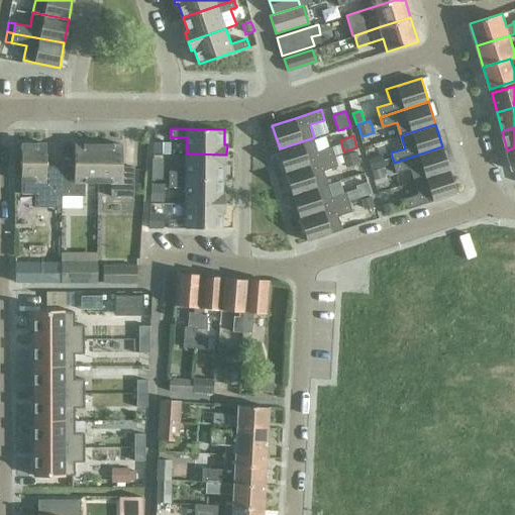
[(318,150),(314,137),(280,148),(287,172),(335,156),(332,146),(318,150)]
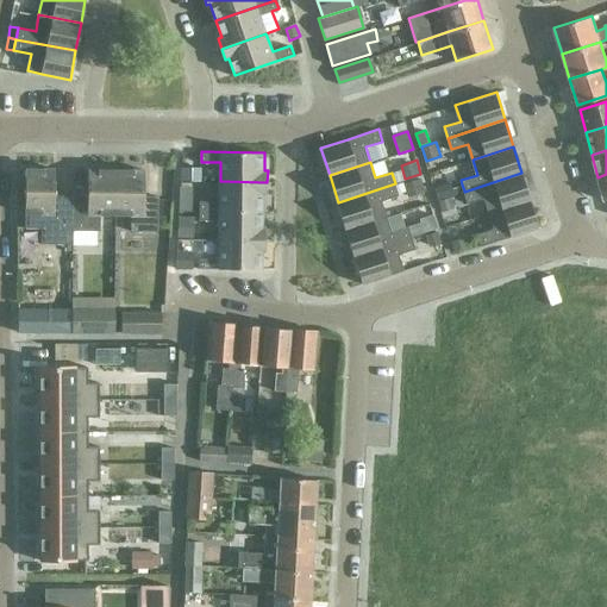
[(201,166),(182,166),(182,179),(201,179),(201,166)]
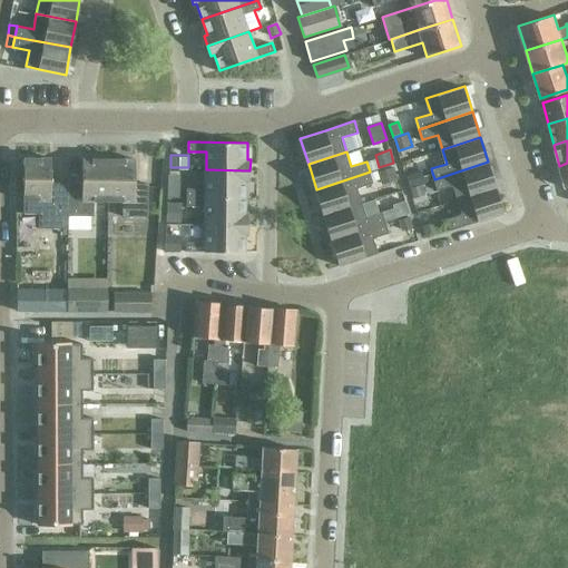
[(69,215),(69,183),(51,182),(52,158),(25,157),(25,213),(39,213),(39,227),(69,227),(69,215)]
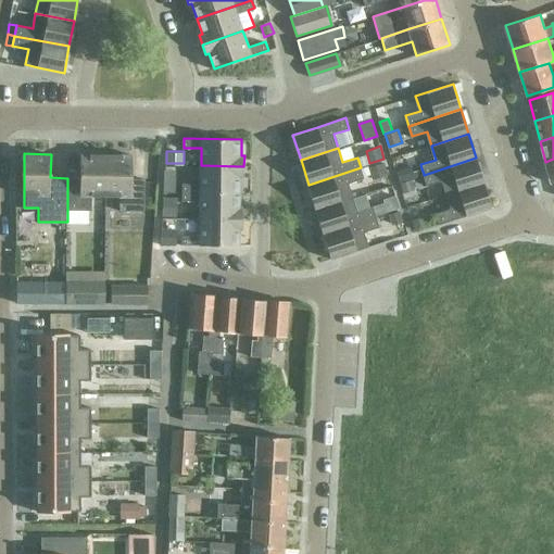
[(80,178),(67,178),(67,210),(92,210),(92,196),(106,196),(106,154),(82,154),(80,178)]
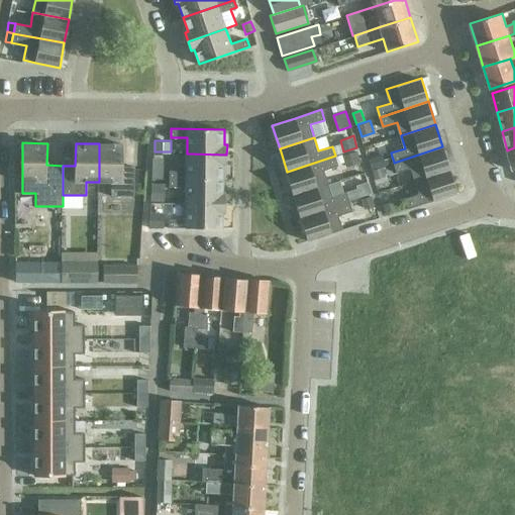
[(123,143),(99,143),(99,182),(112,182),(112,196),(134,196),(135,166),(123,166),(123,143)]
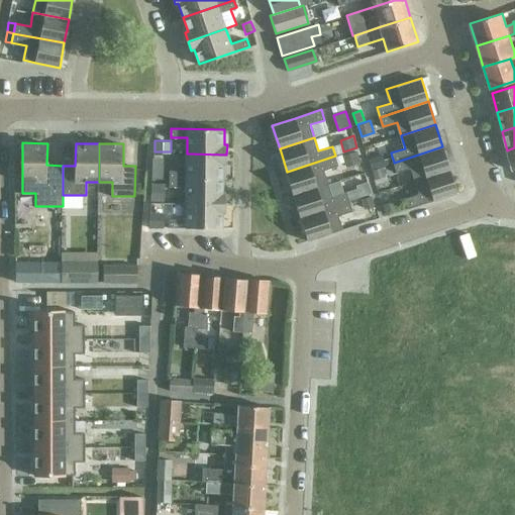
[(442,146),(394,163),(397,172),(411,168),(415,181),(450,170),(442,146)]
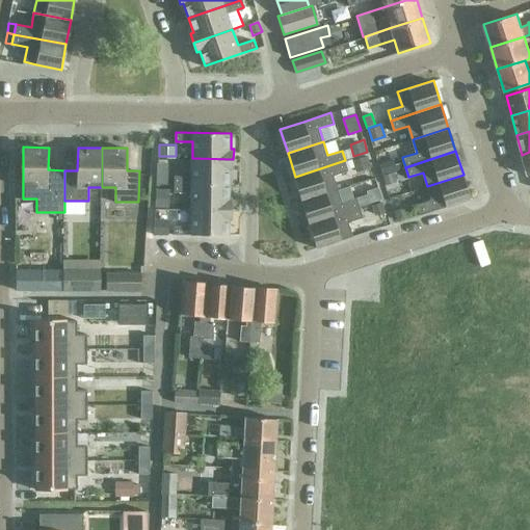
[(368,155),(353,159),(355,166),(356,171),(371,166),(368,155)]
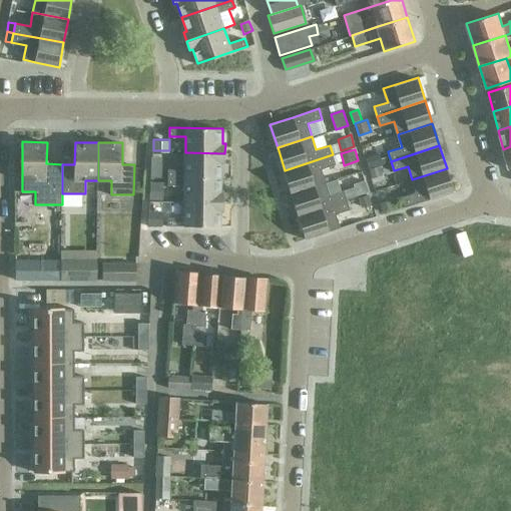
[(169,168),(168,176),(221,177),(221,162),(224,162),(224,153),(185,152),(185,169),(169,168)]
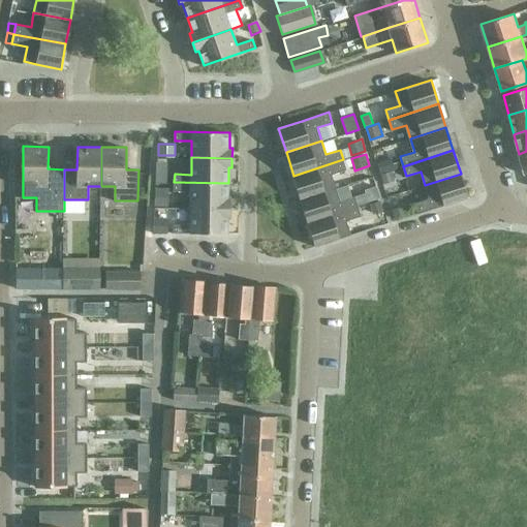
[(391,157),(377,161),(380,173),(403,165),(401,160),(393,162),(391,157)]
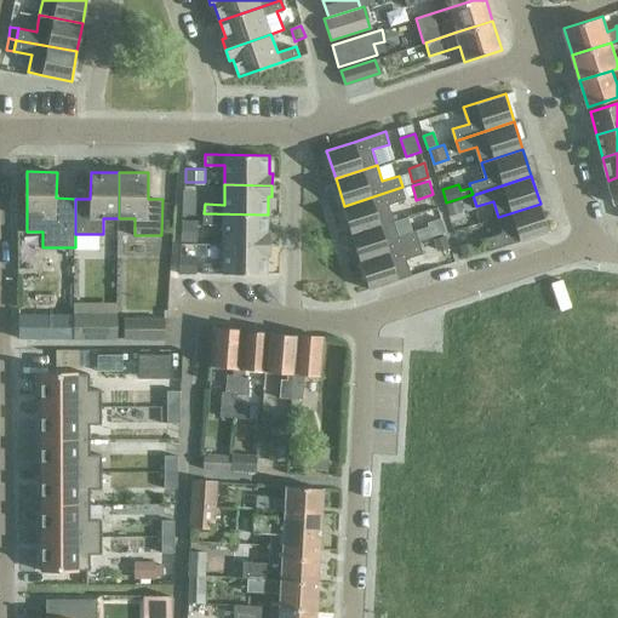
[(412,186),(404,188),(406,198),(415,194),(412,186)]
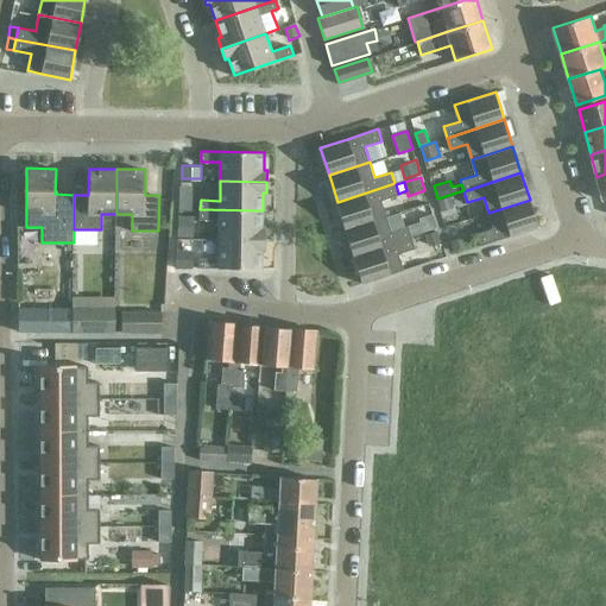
[(395,183),(338,202),(346,228),(386,215),(382,200),(398,195),(398,194),(396,184),(395,183)]
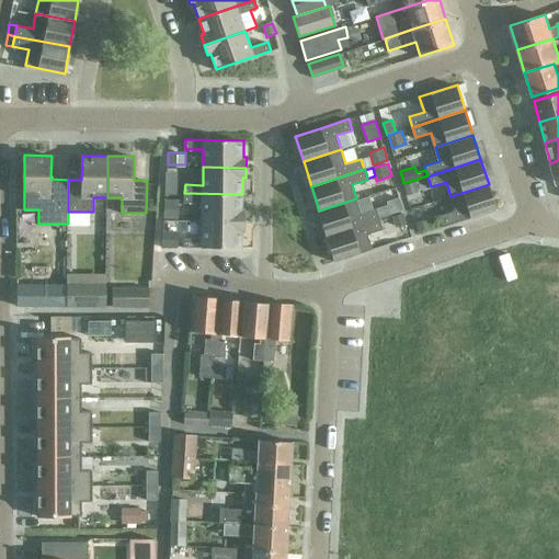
[(415,181),(405,184),(408,194),(419,190),(415,181)]
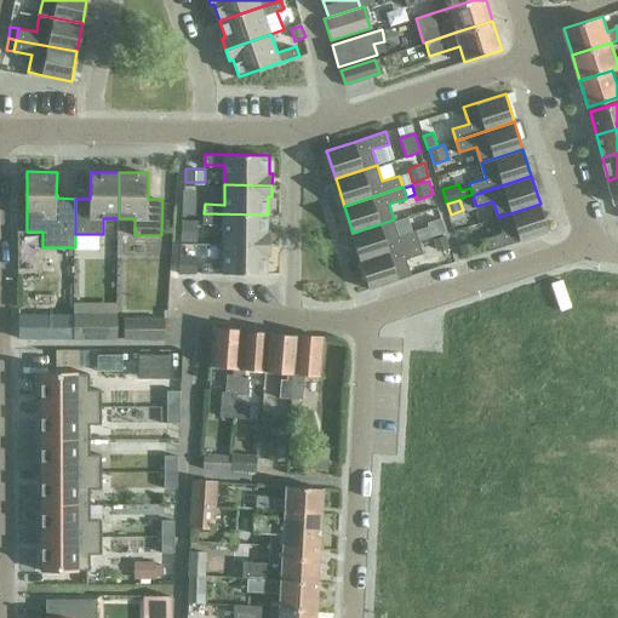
[(541,204),(498,217),(503,233),(486,238),(490,250),(549,232),(541,204)]
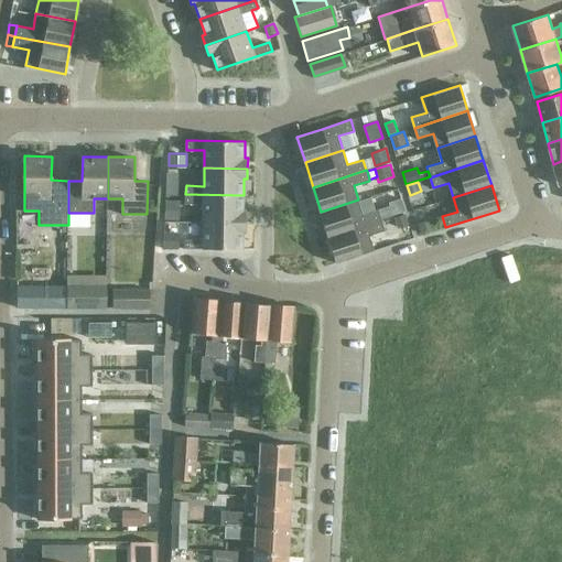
[(179,186),(166,186),(166,201),(175,201),(179,201),(179,186)]
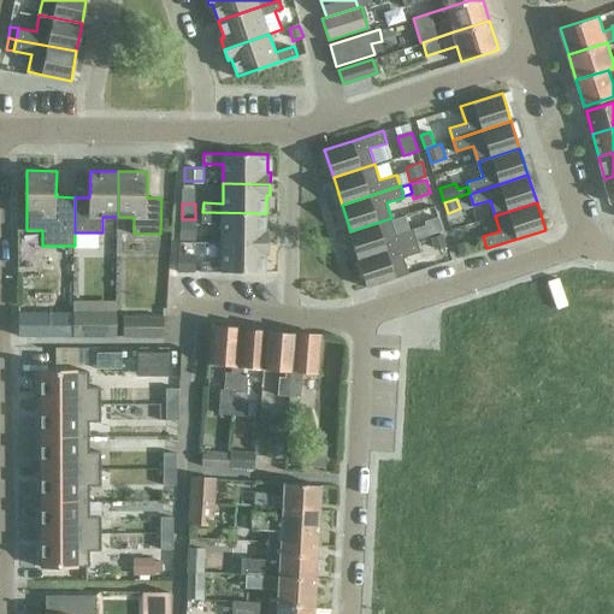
[(266,213),(202,212),(202,222),(223,223),(223,241),(270,242),(270,230),(266,230),(266,213)]
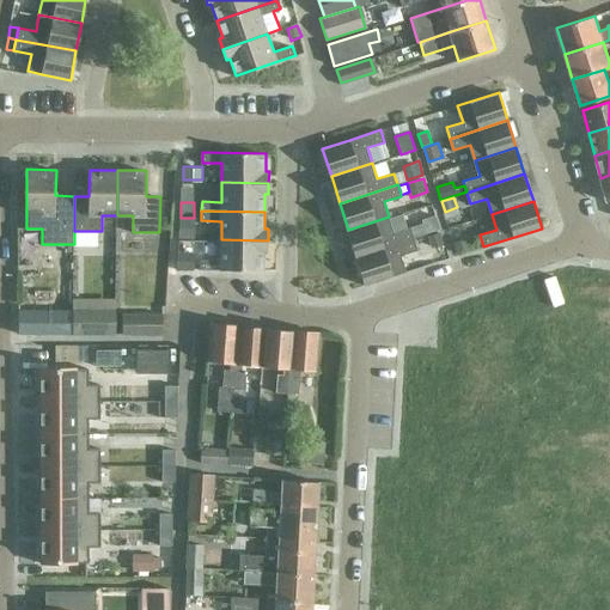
[(394,232),(389,217),(348,230),(357,257),(415,238),(412,227),(394,232)]
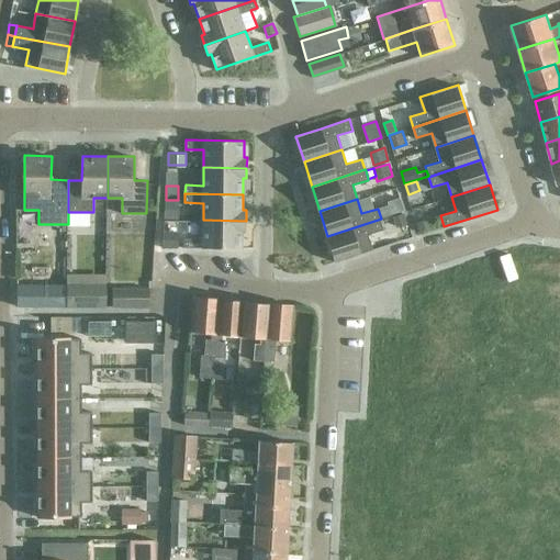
[(166,200),(165,200),(165,220),(180,220),(180,200),(178,200),(175,200),(166,200)]
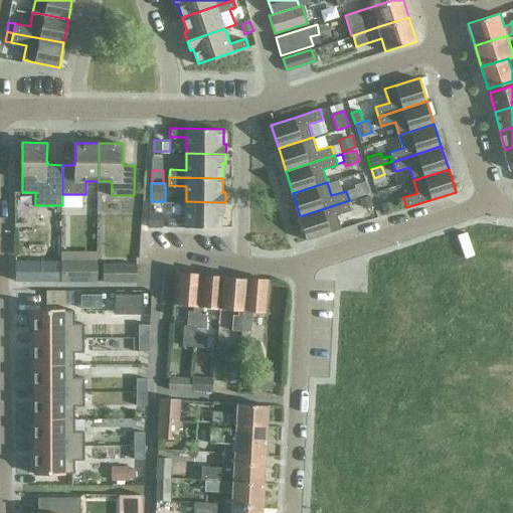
[(366,183),(356,186),(359,195),(369,192),(366,183)]
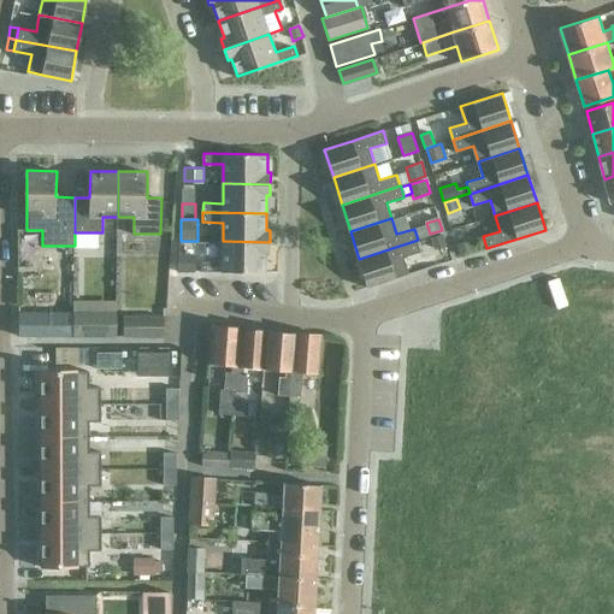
[(444,232),(430,236),(434,249),(448,246),(444,232)]
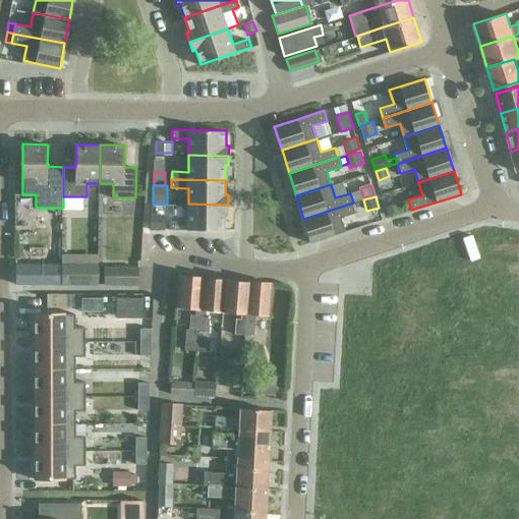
[(397,202),(387,206),(389,214),(400,211),(397,202)]
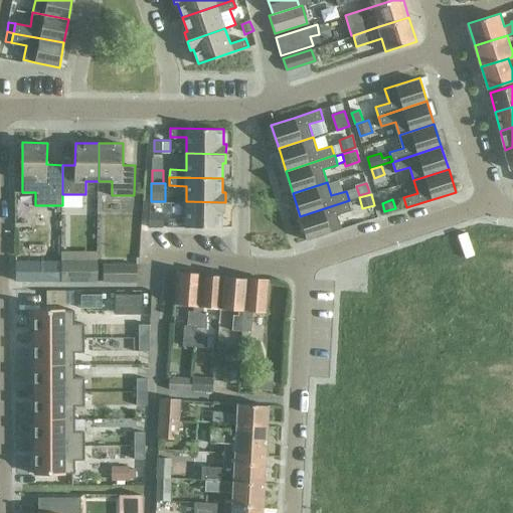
[(349,200),(300,216),(307,239),(342,228),(337,214),(352,210),(349,200)]
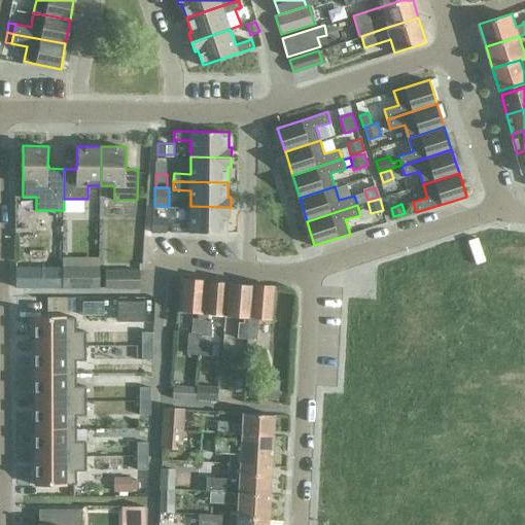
[(231,207),(190,206),(189,223),(173,223),(173,232),(226,233),(228,216),(231,216),(231,207)]
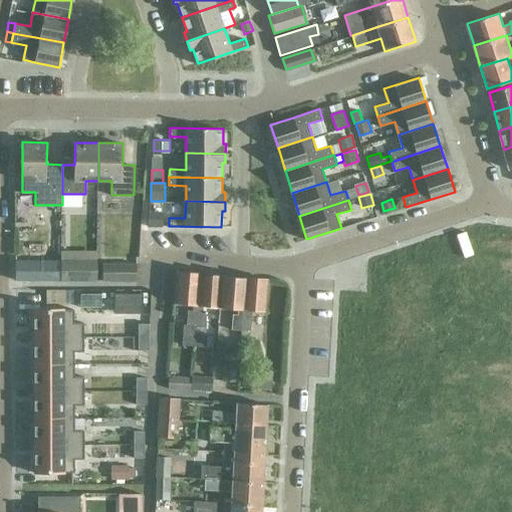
[(163,211),(150,211),(150,226),(163,226),(163,211)]
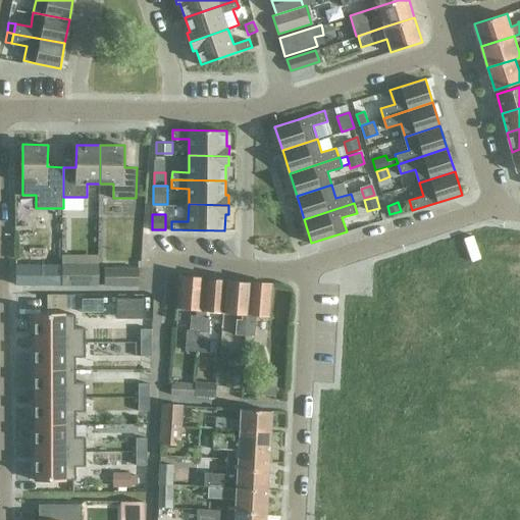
[(99,264),(62,264),(62,265),(62,284),(99,284),(99,264)]
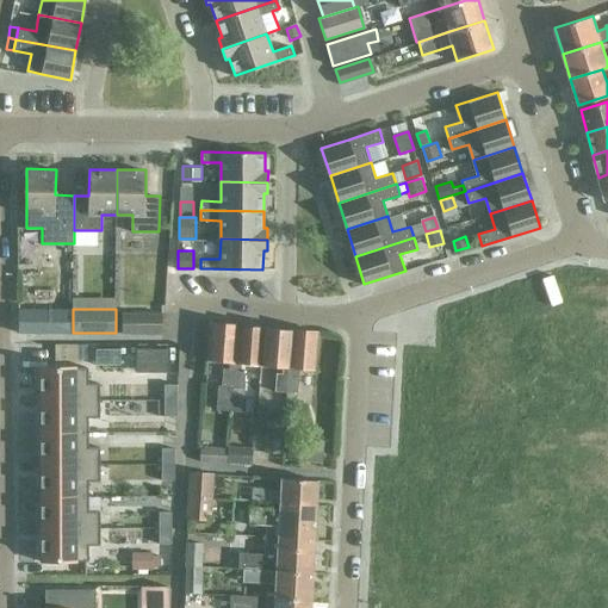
[(73,310),(45,310),(45,333),(73,333),(73,310)]
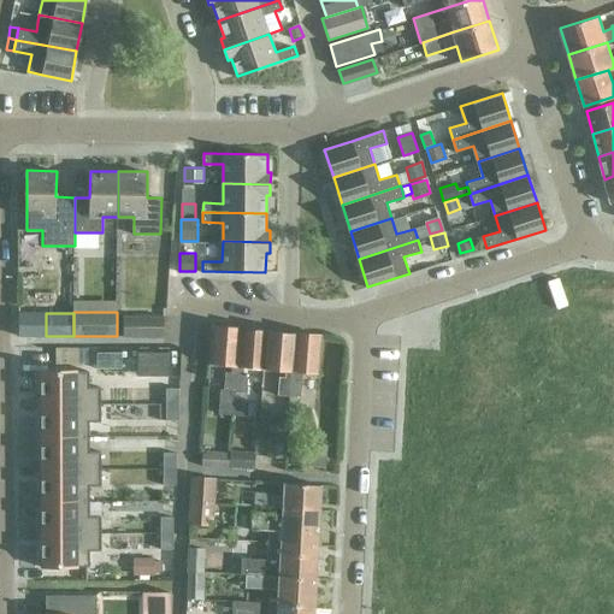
[(124,336),(165,336),(165,316),(124,316),(124,336)]
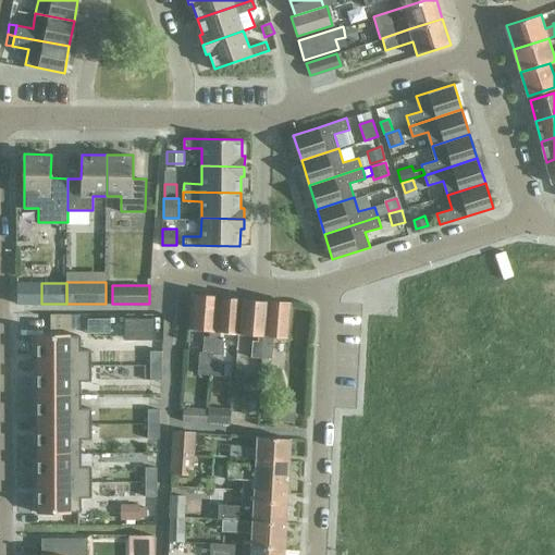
[(213,355),(213,354),(218,296),(193,294),(190,330),(210,332),(210,336),(205,336),(204,353),(200,353),(198,374),(211,375),(213,355)]
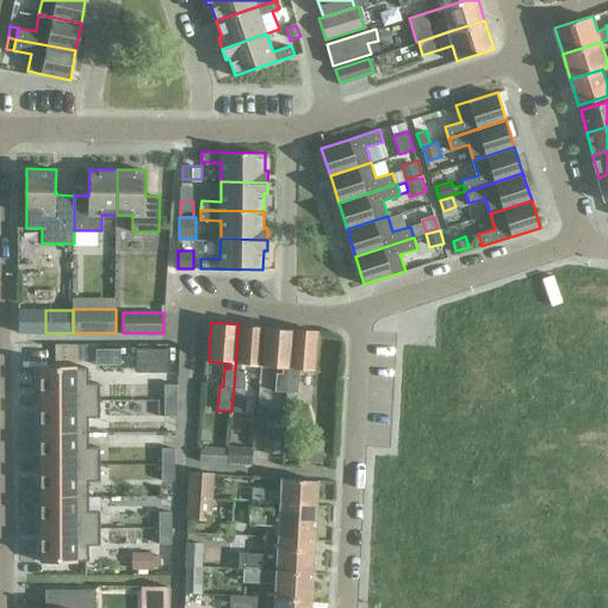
[(239,324),(234,388),(246,389),(248,371),(241,370),(241,364),(262,366),(265,327),(239,324)]
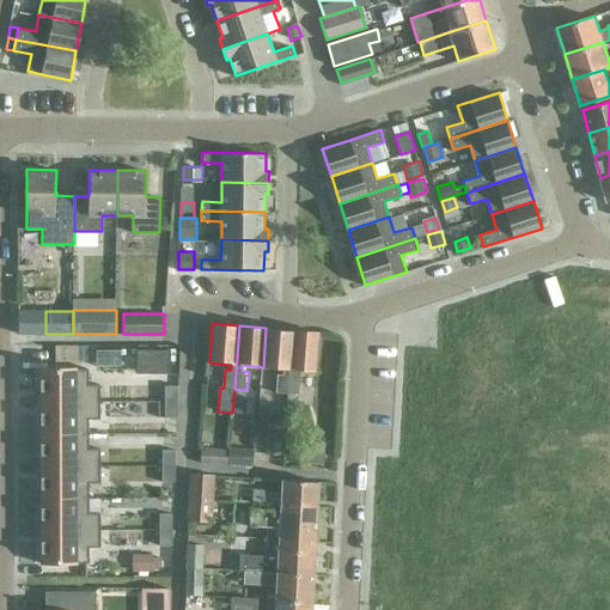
[(293,331),(266,328),(263,367),(285,368),(284,374),(279,374),(278,392),(288,394),(293,331)]
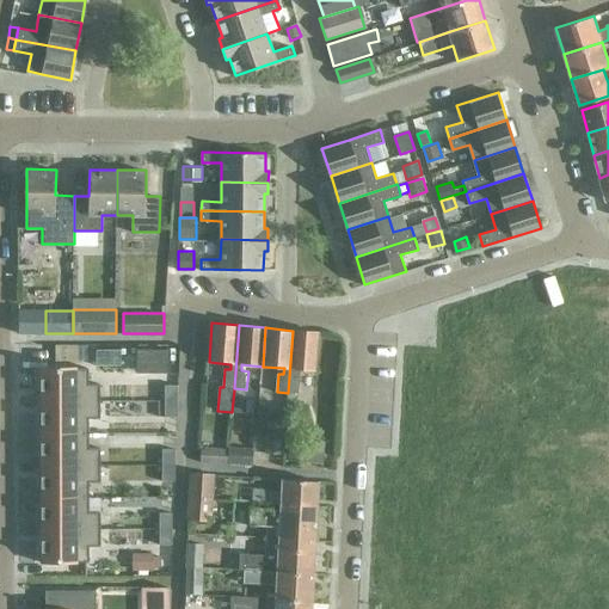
[(293,331),(288,393),(299,393),(301,375),(294,375),(295,369),(315,371),(319,333),(293,331)]
